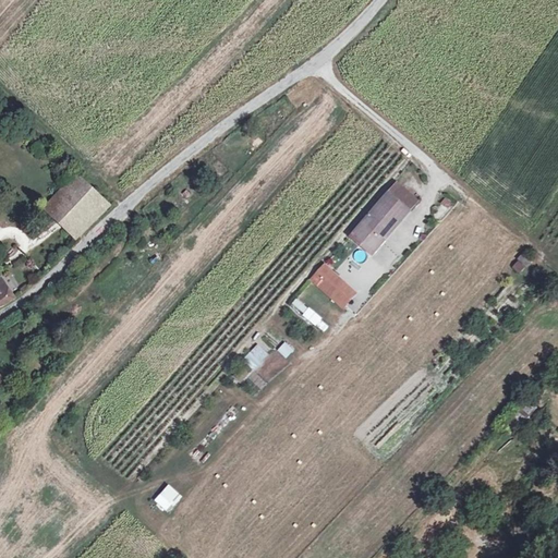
[(76,176),(46,208),(77,238),(109,205),(76,176)]
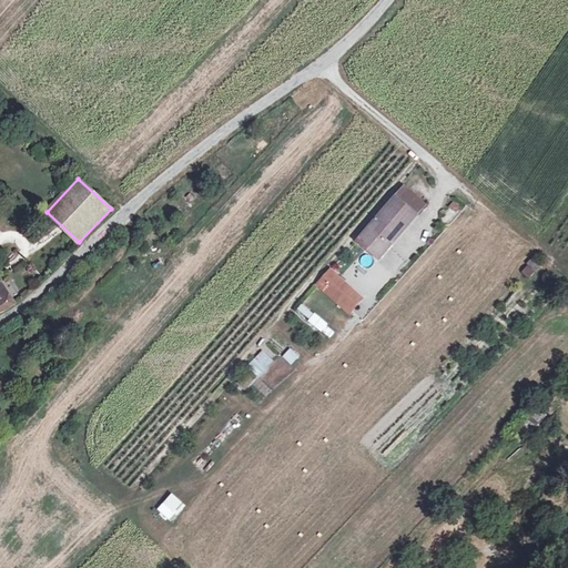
[(396,196),(376,220),(382,224),(375,231),(392,245),(418,215),(427,205),(405,186),(396,196)]
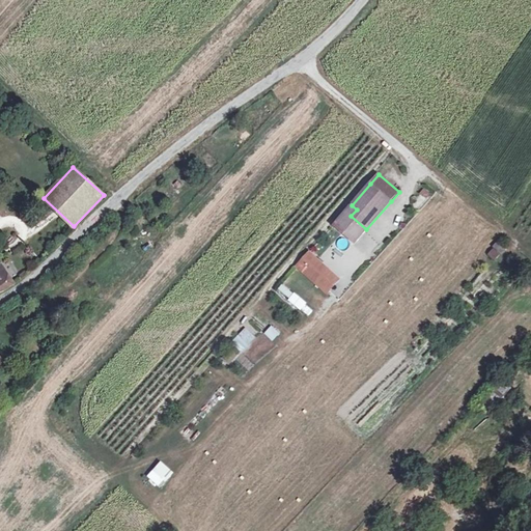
[(421,210),(430,194),(422,189),(413,204),(421,210)]
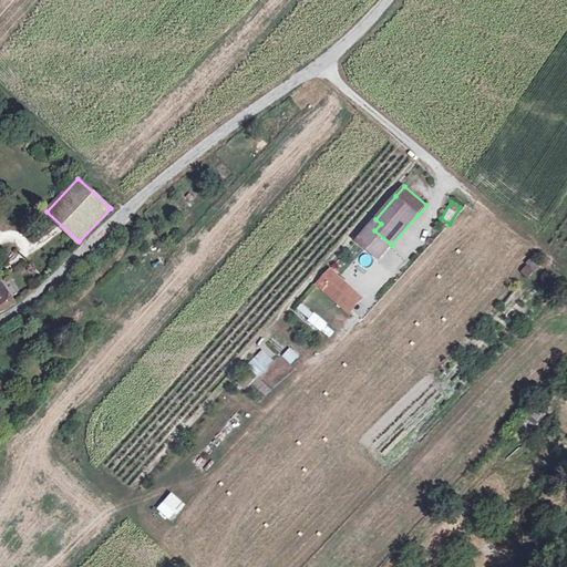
[(381,224),(375,219),(359,238),(381,257),(391,245),(374,230),(381,224)]
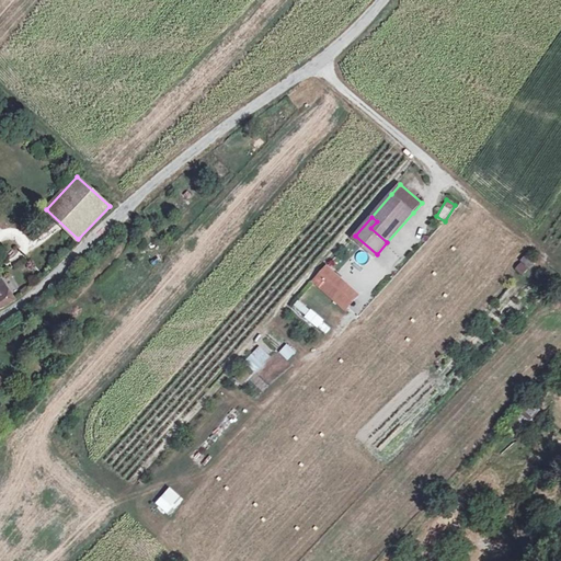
[(536,261),(527,254),(522,261),(529,267),(536,261)]
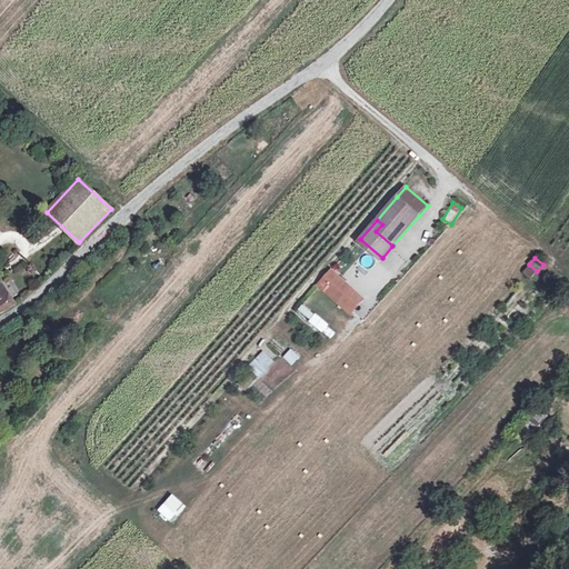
[(535,272),(528,267),(523,272),(530,278),(535,272)]
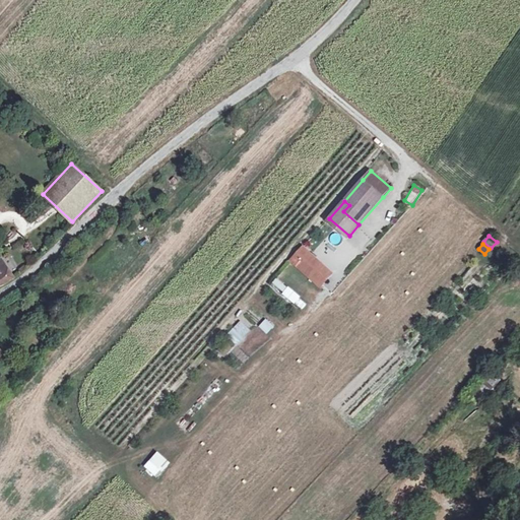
[(303,249),(295,258),(323,283),(332,274),(303,249)]
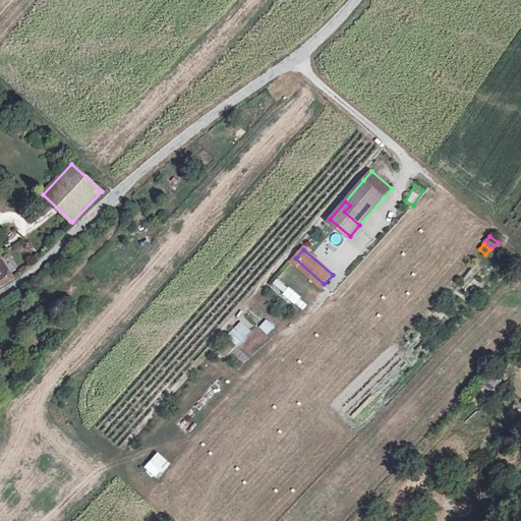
[(0,285),(7,282),(13,278),(1,259),(0,259),(0,285)]
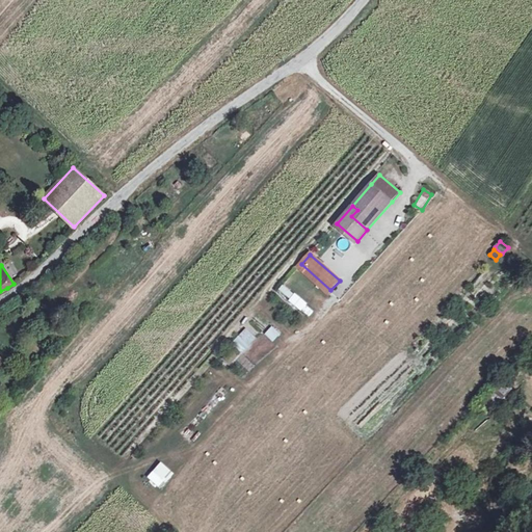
[(55,283),(52,278),(41,289),(44,293),(55,283)]
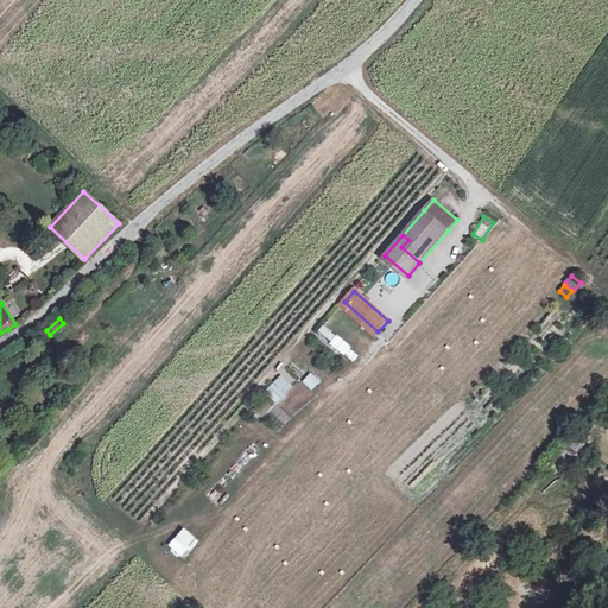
[(352,363),(359,355),(323,325),(316,334),(352,363)]
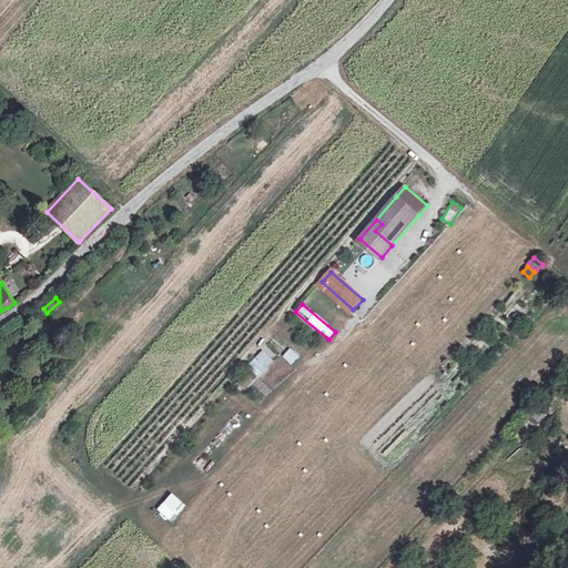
[(281,357),(292,365),(298,356),(288,348),(281,357)]
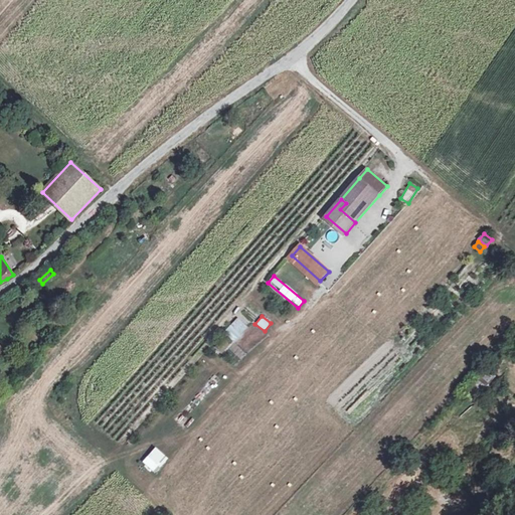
[(223,333),(233,342),(247,327),(236,318),(223,333)]
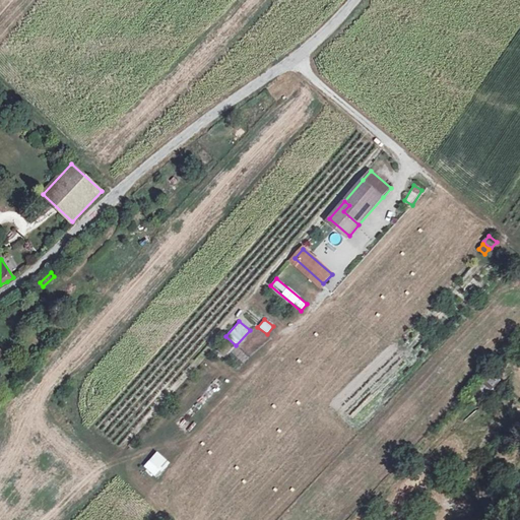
[(497,382),(491,377),(474,394),(481,400),(497,382)]
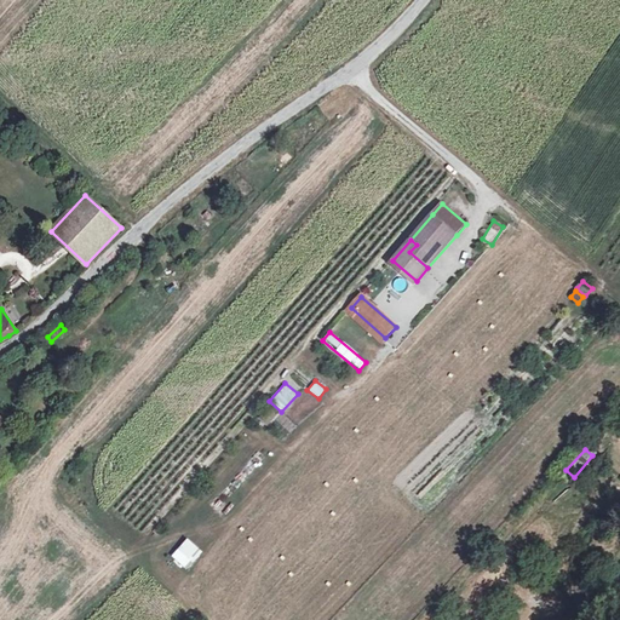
[(188,572),(202,554),(185,539),(170,557),(188,572)]
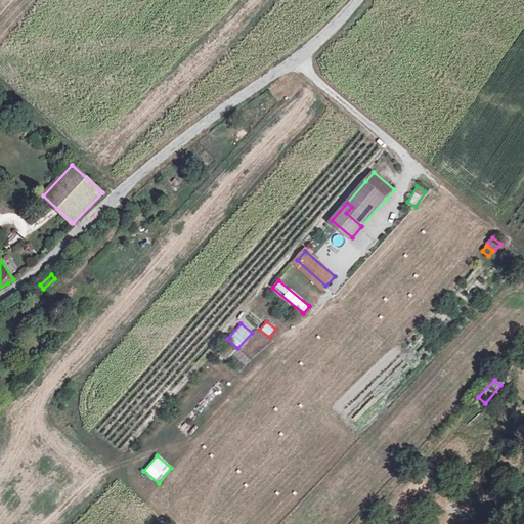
All buildings are outlined.
